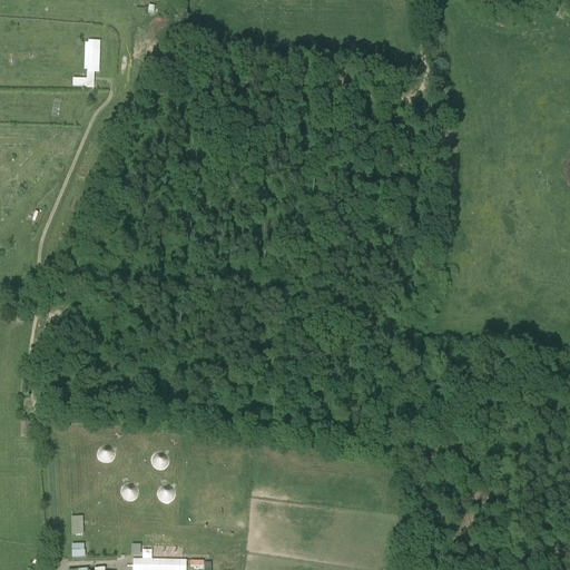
[(95,70),(95,42),(86,42),(86,69),(95,70)]
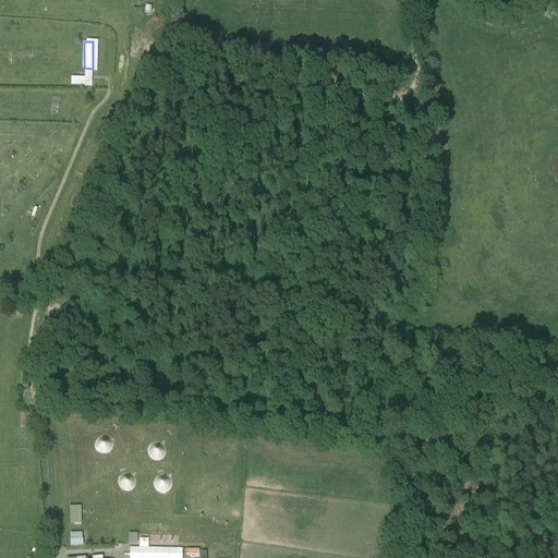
[(101,437),(94,444),(102,455),(110,448),(101,437)]
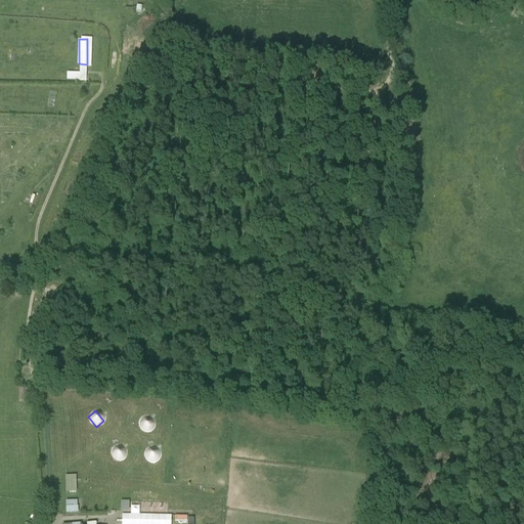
[(137,425),(147,433),(156,422),(146,415),(137,425)]
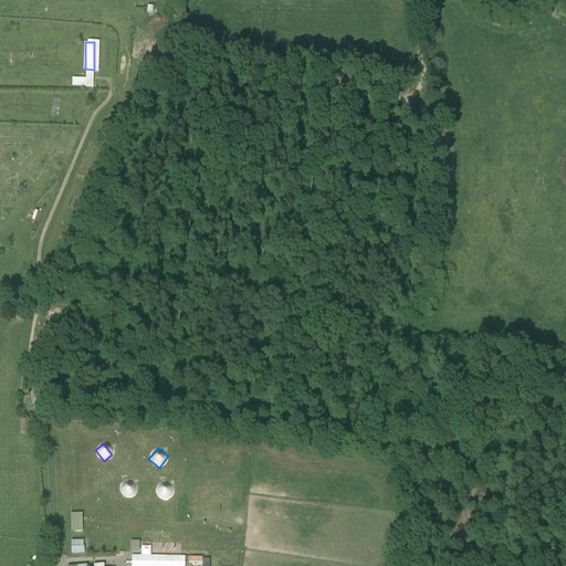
[(118,484),(124,498),(137,493),(132,480),(118,484)]
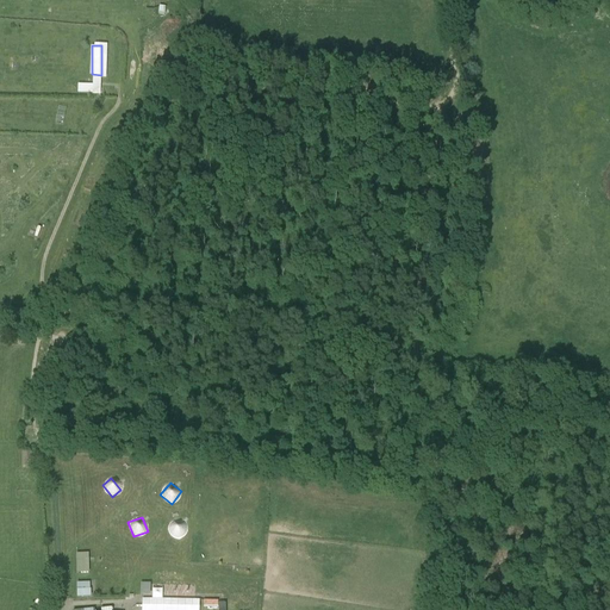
[(168,535),(181,537),(185,522),(172,518),(168,535)]
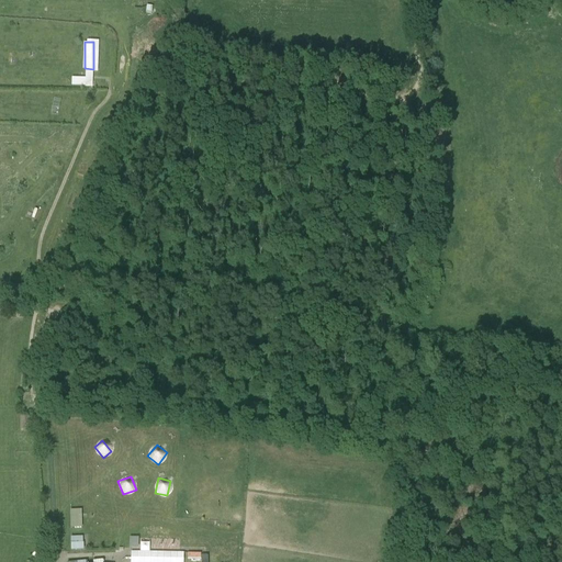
[(83,508),(69,509),(70,527),(83,527),(83,508)]
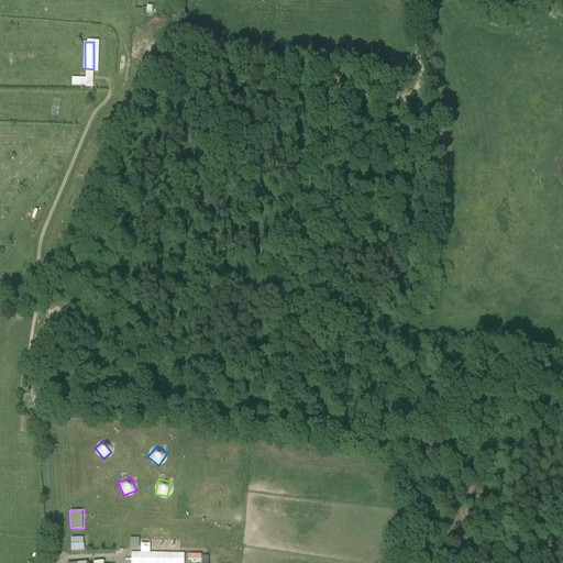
[(85,537),(70,538),(72,550),(85,550),(85,537)]
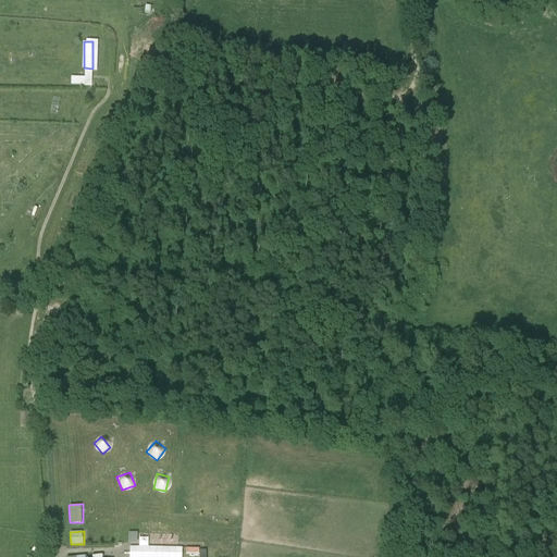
[(128,543),(139,543),(139,532),(130,532),(128,543)]
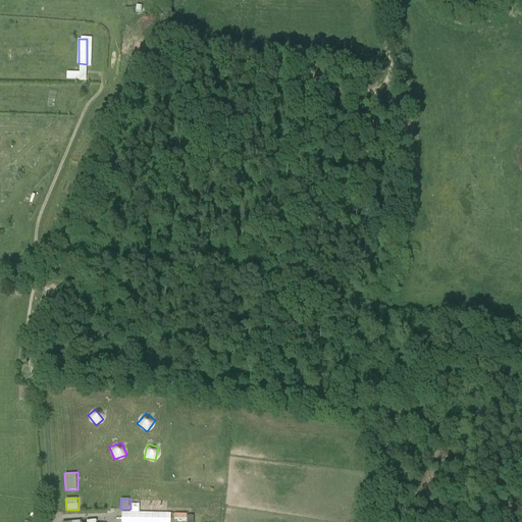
[(119,521),(171,521),(172,513),(140,512),(141,504),(132,504),(132,512),(120,512),(119,521)]
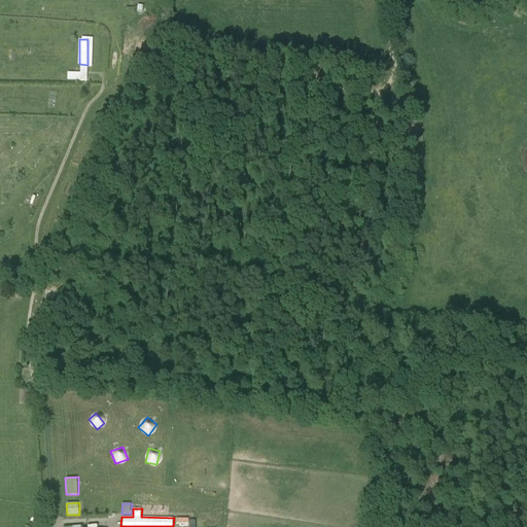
All buildings are outlined.
